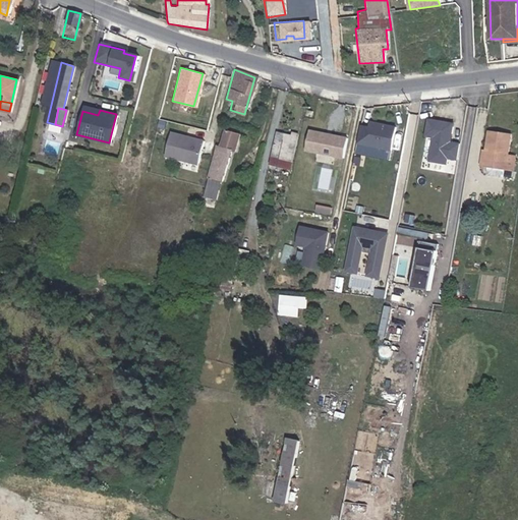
[(426,122),(423,138),(432,140),(427,164),(445,167),(446,161),(456,163),(458,147),(448,146),(451,126),(426,122)]
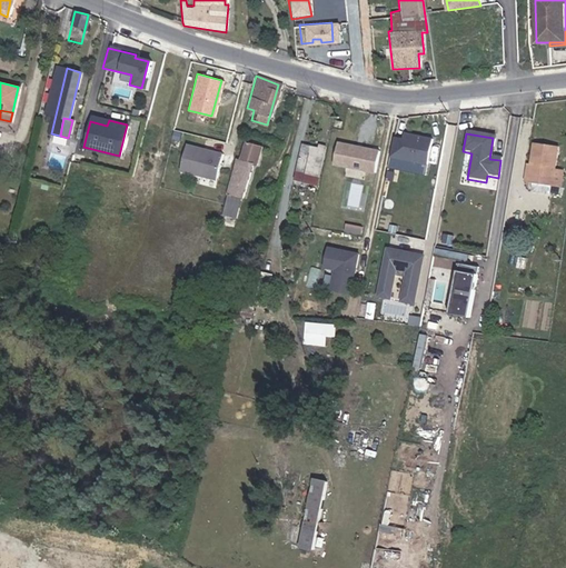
[(426,168),(430,143),(403,137),(401,142),(393,141),(388,160),(426,168)]
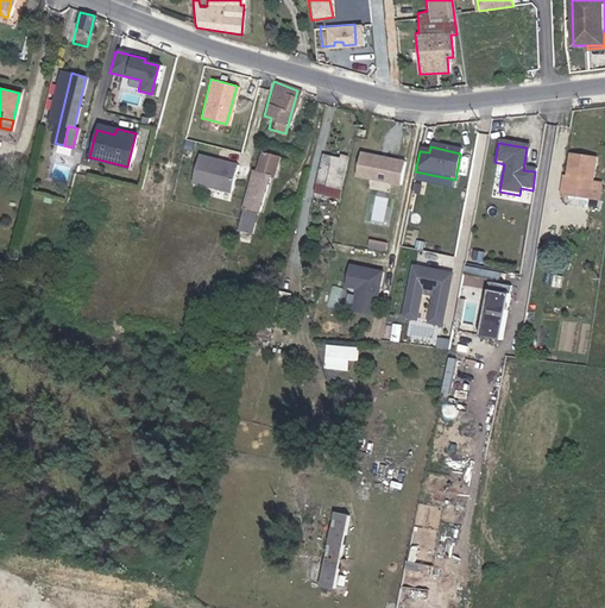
[(272,176),(278,156),(260,151),(256,170),(250,168),(239,207),(241,207),(237,229),(250,232),(256,211),(258,212),(268,175),(272,176)]
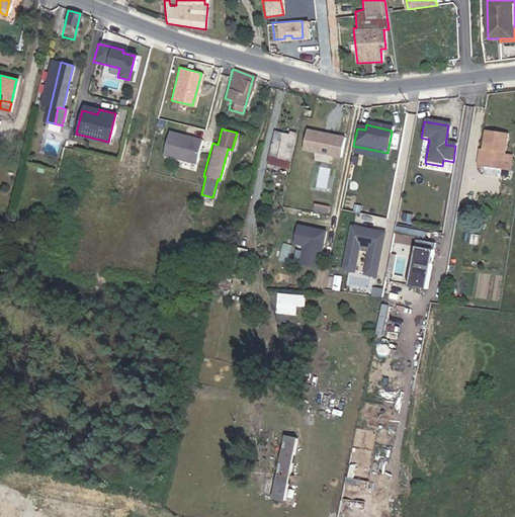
[(293,135),(273,128),(268,151),(288,156),(293,135)]
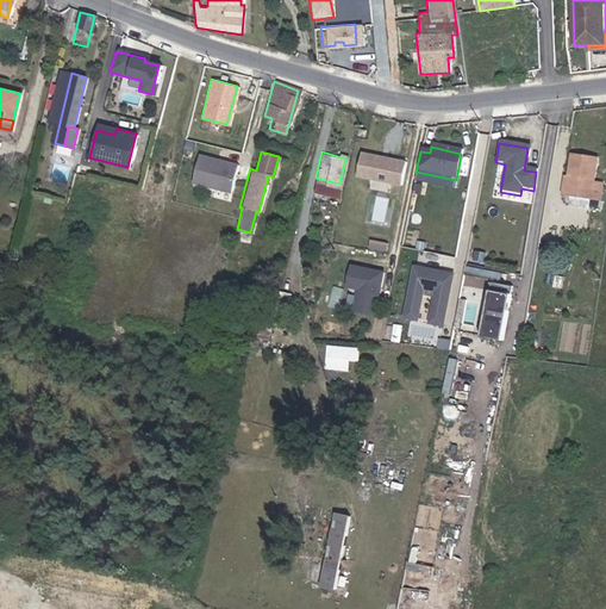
[(594,156),(570,153),(567,174),(563,193),(567,194),(566,200),(567,204),(585,206),(587,198),(595,199),(599,181),(591,180),(594,156)]
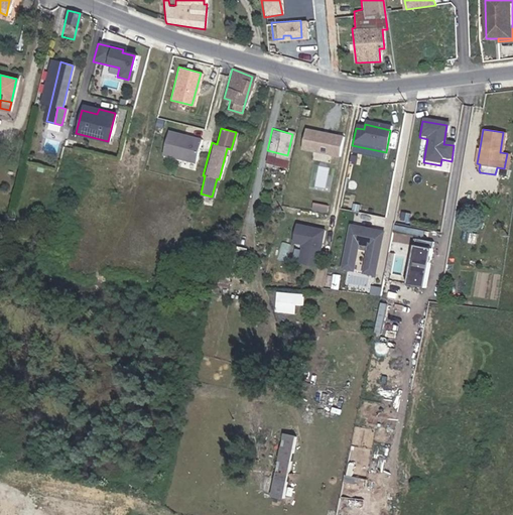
[(194,162),(200,138),(166,130),(160,154),(194,162)]
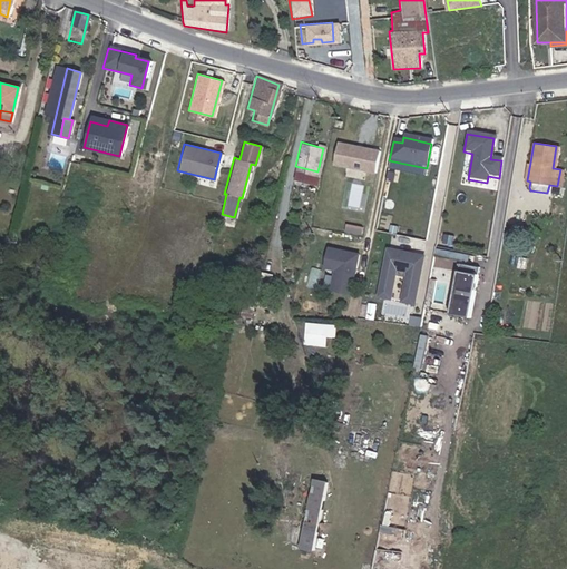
[(374,176),(379,155),(336,146),(333,167),(374,176)]
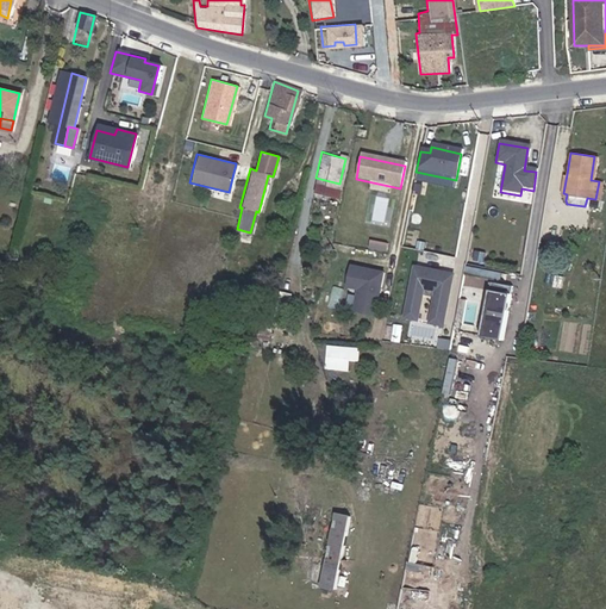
[(339,184),(316,178),(312,190),(337,196),(339,184)]
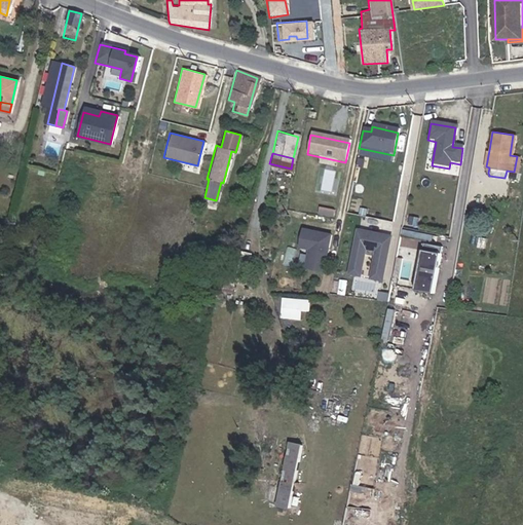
[(319,187),(330,189),(335,170),(324,166),(319,187)]
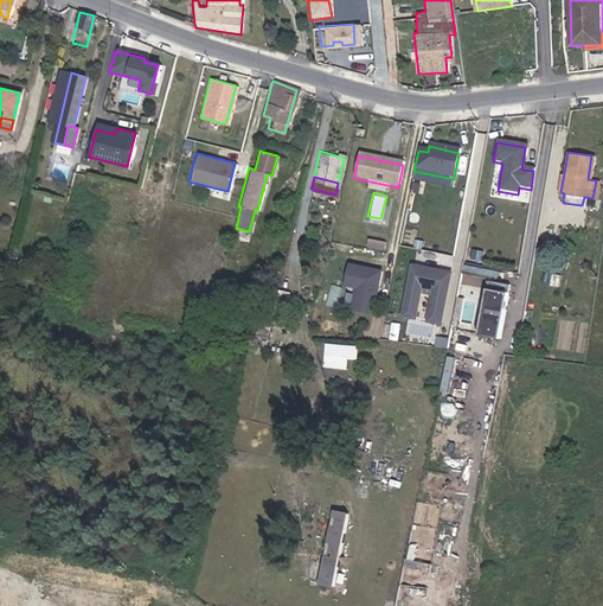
[(416,312),(421,288),(432,292),(428,314),(441,317),(449,275),(435,273),(434,275),(425,273),(427,270),(411,268),(403,308),(416,312)]
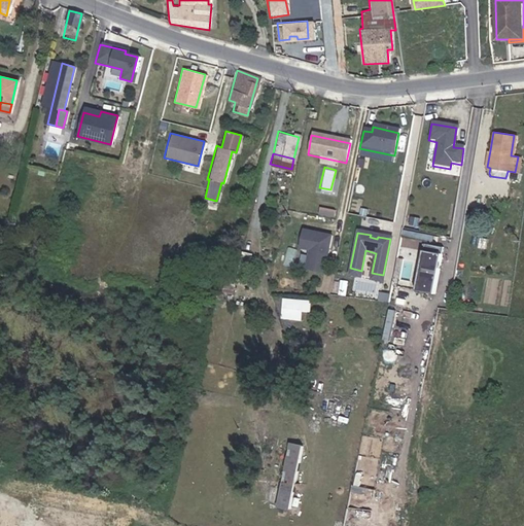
[(298,251),(308,253),(304,273),(322,276),(329,239),(302,234),(298,251)]
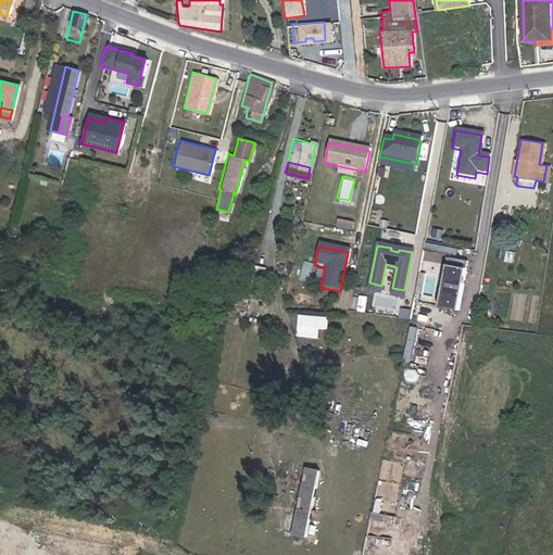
[(457,312),(467,262),(448,259),(438,307),(457,312)]
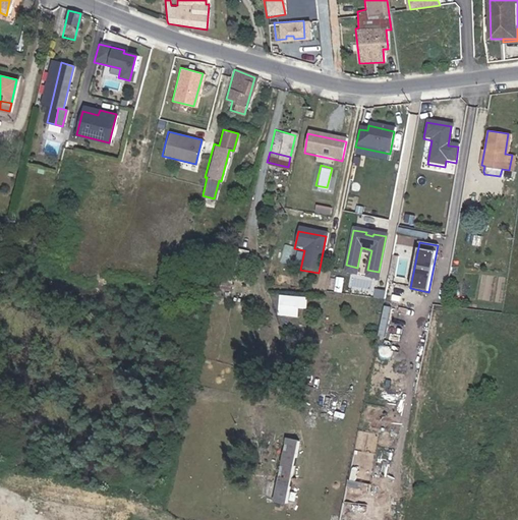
[(355,275),(357,268),(346,265),(345,273),(355,275)]
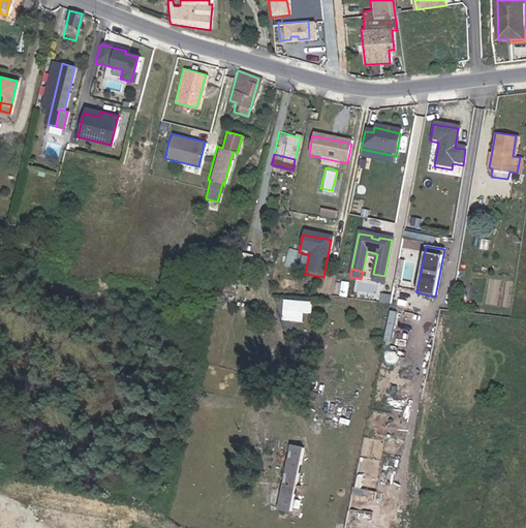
[(280,318),(301,319),(302,311),(309,312),(310,300),(281,298),(280,318)]
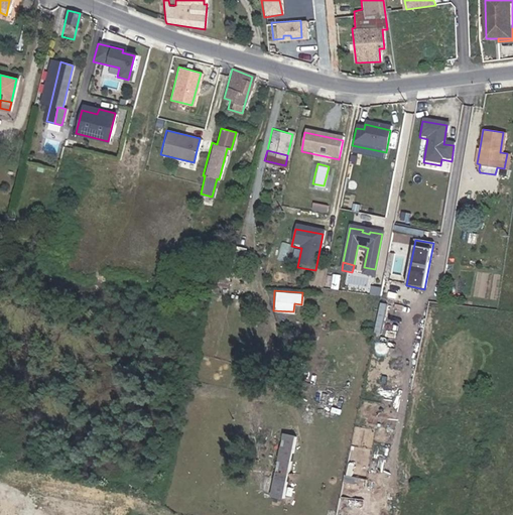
[(293,435),(282,432),(271,494),(282,495),(293,435)]
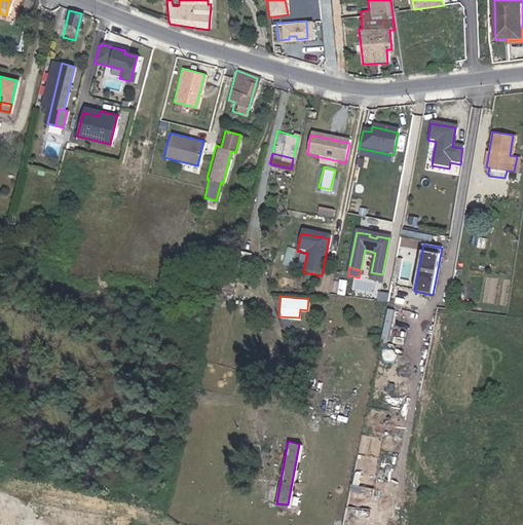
[(348,482),(344,502),(368,508),(373,487),(348,482)]
